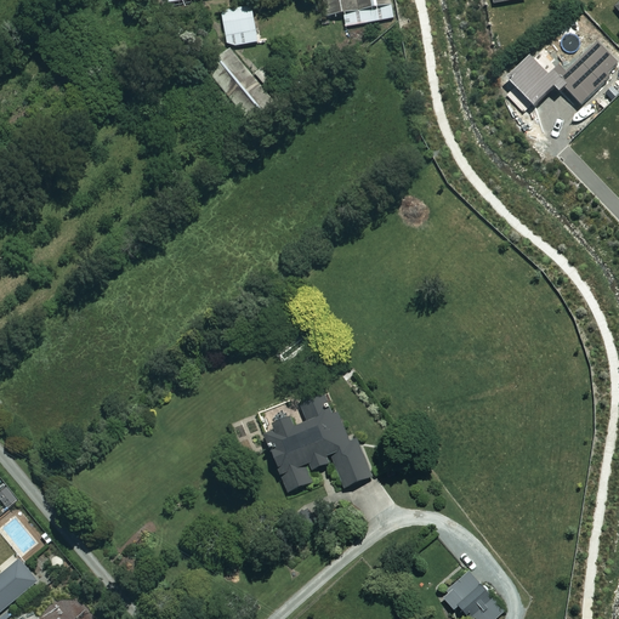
[(344,26),(393,17),(390,0),(321,0),(324,16),(341,13),(344,26)]
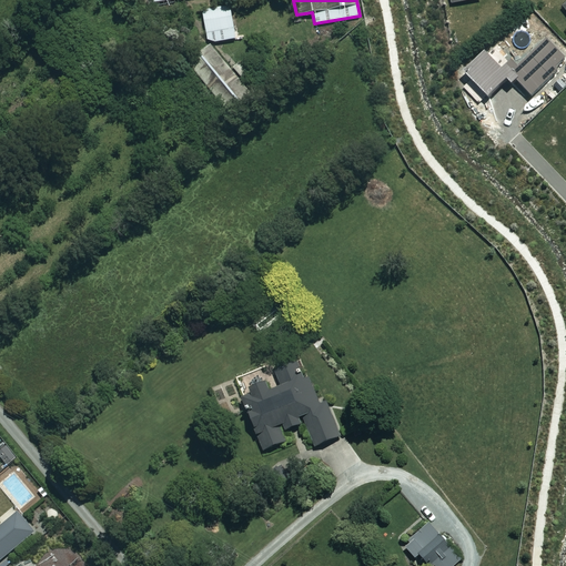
[(236,38),(231,4),(202,10),(206,39),(214,41),(236,38)]
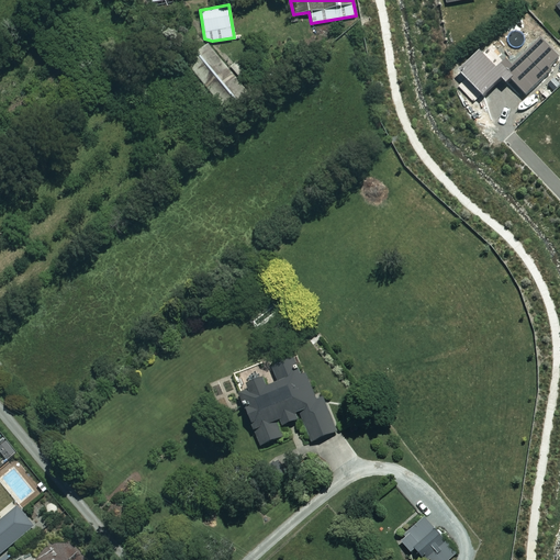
[(249,93),(208,43),(185,62),(227,112),(249,93)]
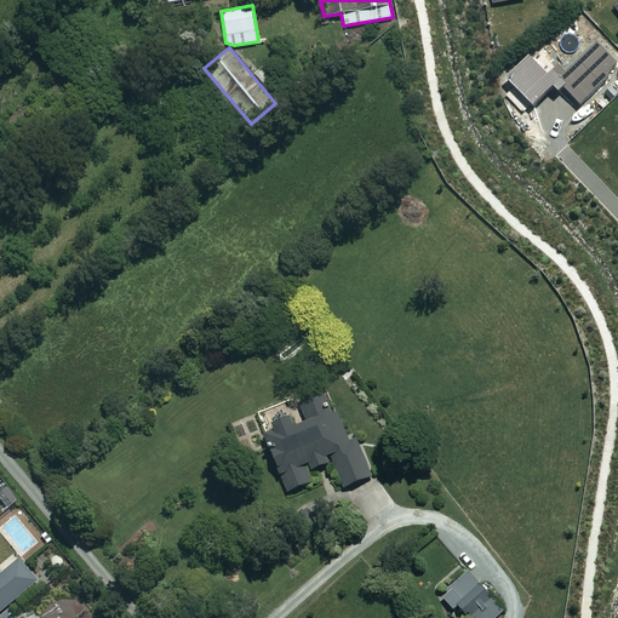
[(333,415),(325,395),(298,406),(307,424),(296,429),(292,419),(273,427),(275,431),(263,435),(286,492),(312,482),(305,467),(309,465),(312,473),(330,465),(327,458),(330,457),(342,487),(372,476),(358,438),(349,440),(338,412),(333,415)]
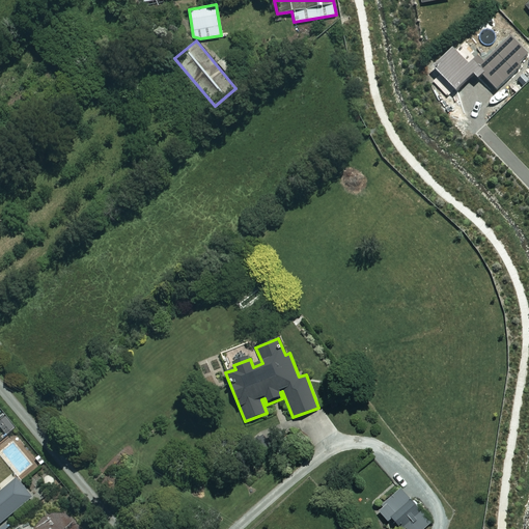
[(12,424),(4,414),(0,417),(0,429),(2,433),(12,424)]
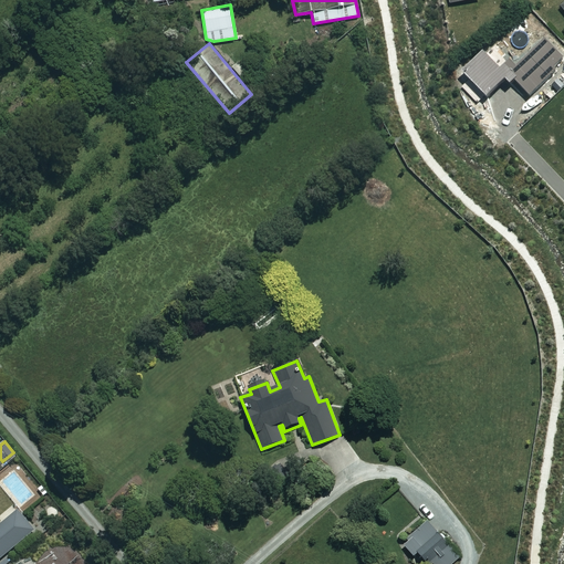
[(0,555),(32,529),(16,510),(0,522),(0,555)]
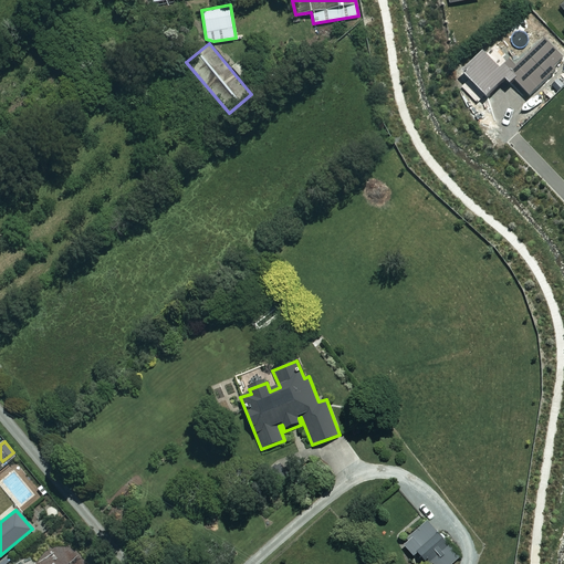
[(449,563),(458,556),(426,521),(407,539),(408,540),(404,545),(417,560),(420,556),(427,563),(449,563)]
